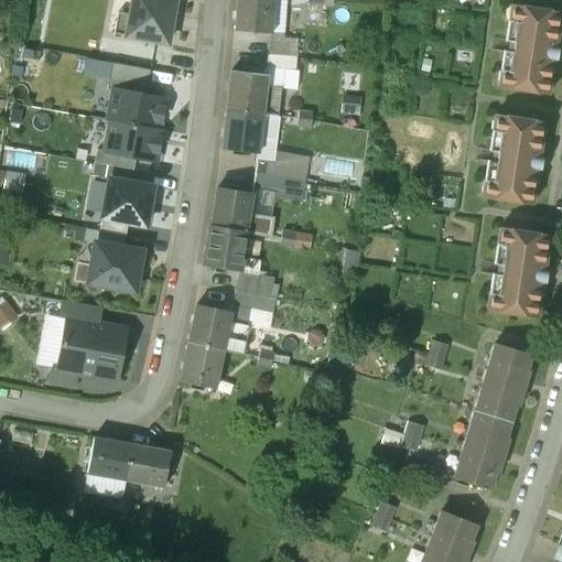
[(133,0),(127,34),(169,42),(176,0),(133,0)]
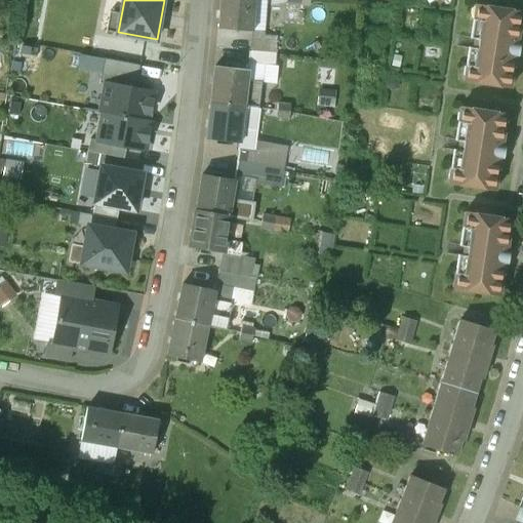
[(220,0),(219,28),(251,29),(253,0),(220,0)]
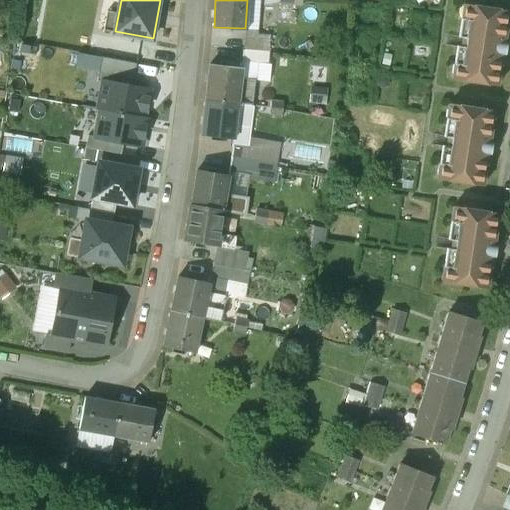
[(509,10),(464,2),(459,36),(462,37),(461,46),(457,45),(452,77),(497,85),(503,53),(506,53),(507,43),(504,42),(509,15),(509,10)]
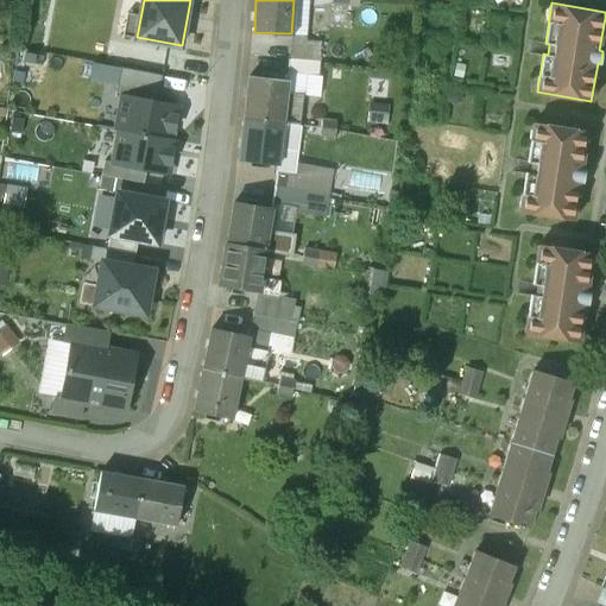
[(124,95),(159,101),(164,74),(121,65),(117,94),(124,95)]
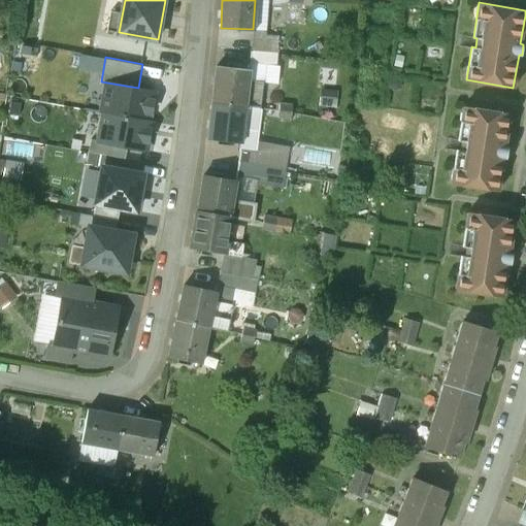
[(249,69),(217,65),(212,101),(244,104),(258,106),(261,79),(248,77),(249,69)]
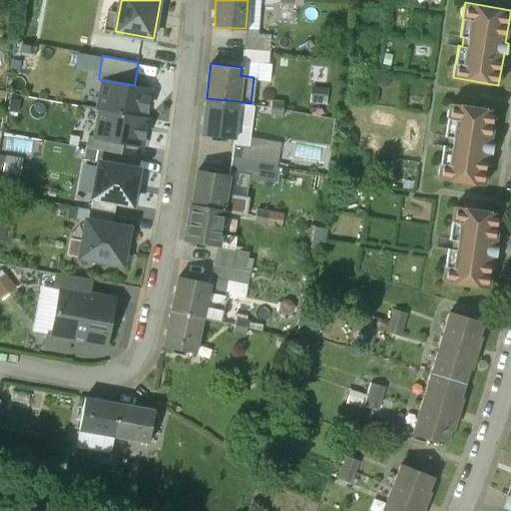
[(99,108),(149,117),(149,116),(146,116),(151,88),(134,85),(104,80),(99,108)]
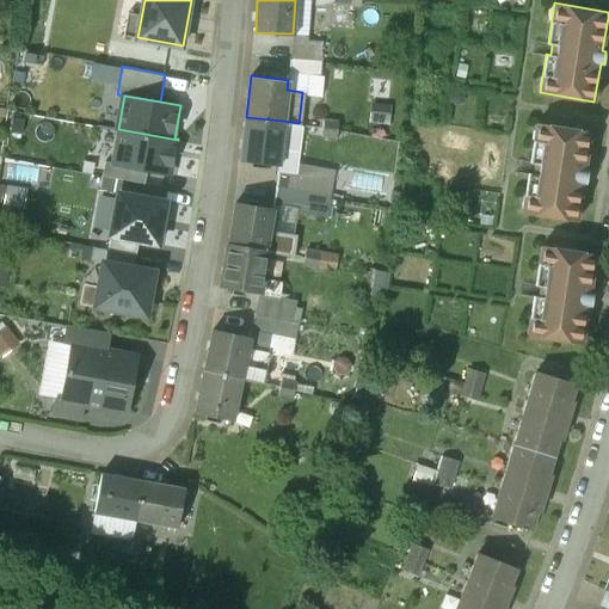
[(283,121),(246,117),(241,159),(278,162),(283,121)]
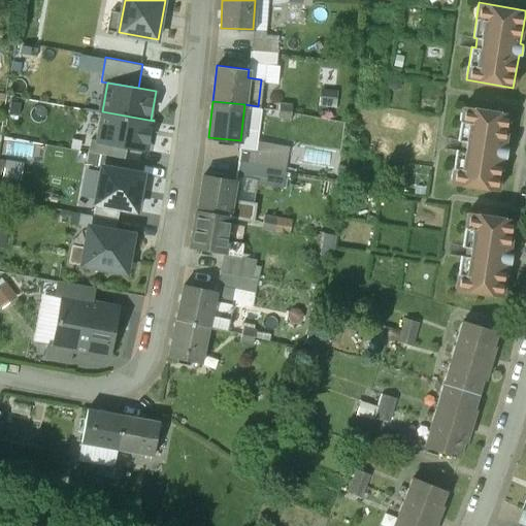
[(510,113),(463,106),(463,107),(470,108),(468,123),(461,122),(458,142),(462,143),(460,153),(457,153),(454,171),(463,173),(461,185),(452,184),(452,186),(499,193),(503,160),(507,160),(510,149),(505,149),(510,113)]
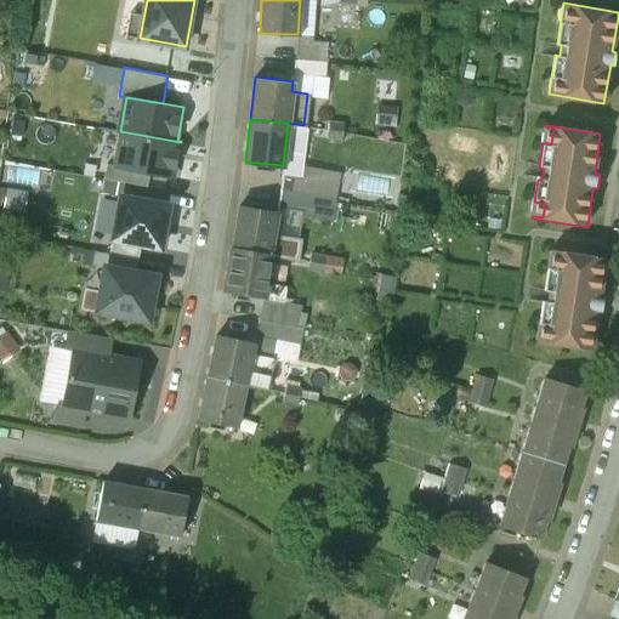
[(345,129),(328,126),(327,135),(344,137),(345,129)]
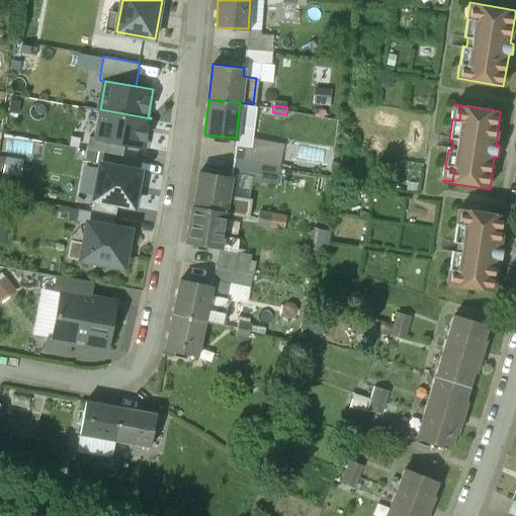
[(102,110),(97,137),(126,143),(145,147),(151,118),(100,109),(102,110)]
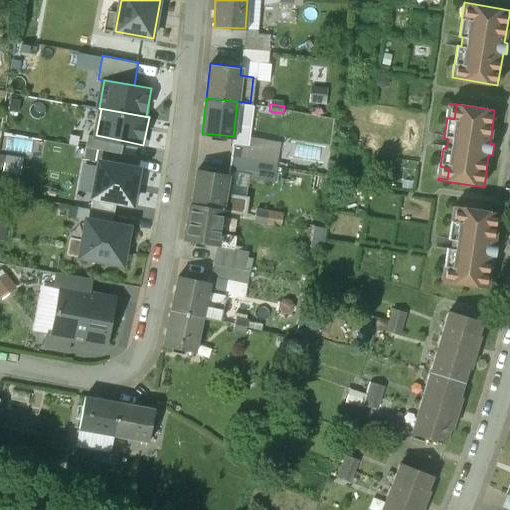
[(120,165),(125,141),(96,135),(89,134),(85,158),(100,161),(120,165)]
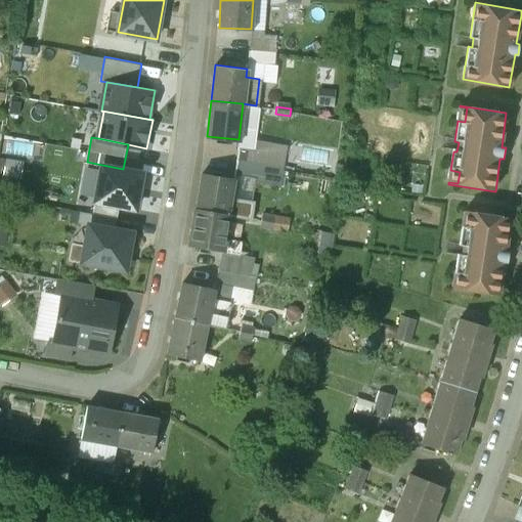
[(123,169),(102,165),(96,201),(136,208),(143,172),(123,169)]
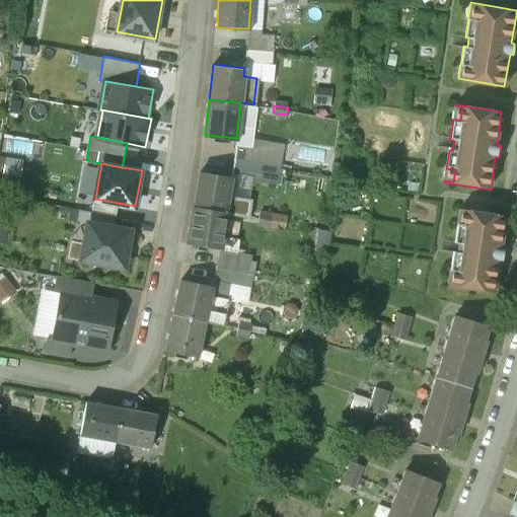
[(233,177),(201,172),(196,208),(228,213),(233,177)]
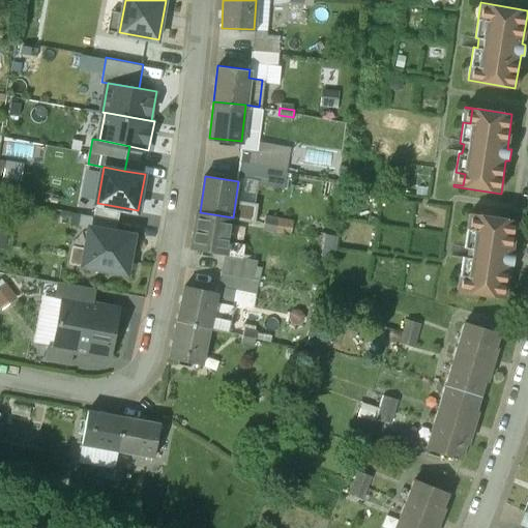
[(233,217),(200,212),(195,250),(227,255),(233,217)]
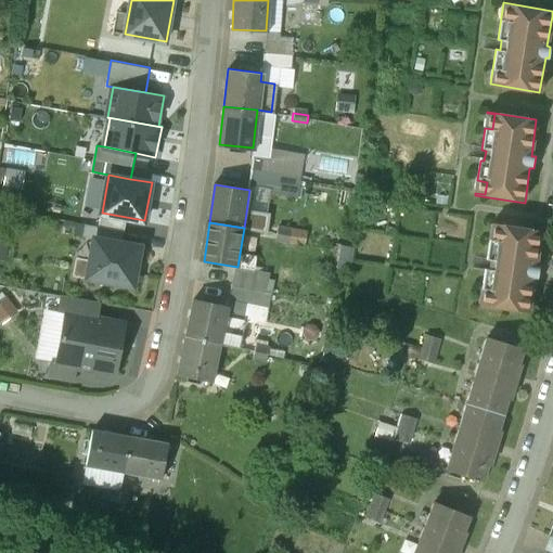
[(543,233),(493,224),(493,227),(502,228),(500,243),(490,242),(488,260),(492,261),(490,271),(486,271),(483,291),(491,292),(489,306),(480,304),(480,307),(530,314),(536,280),(539,281),(540,269),(538,269),(543,233)]
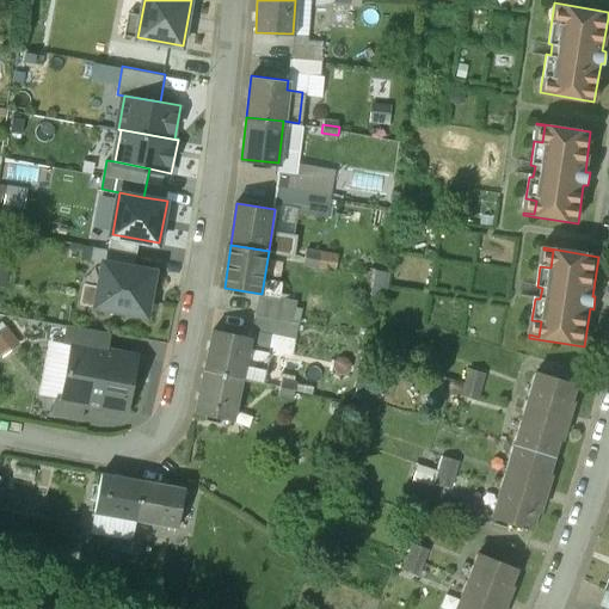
[(323,251),(308,248),(307,257),(321,259),(323,251)]
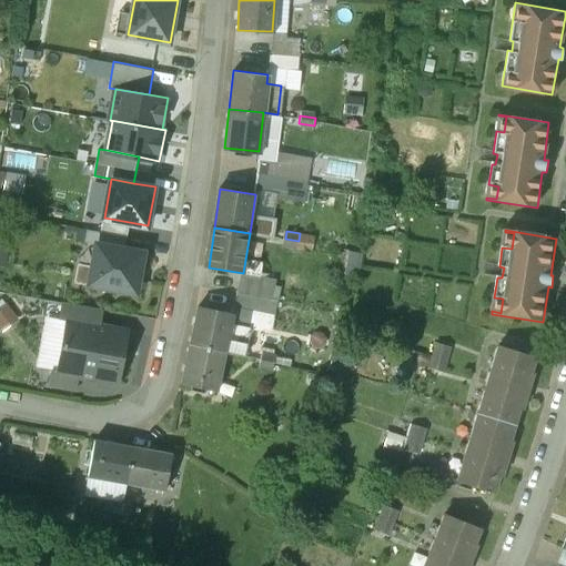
[(299,241),(285,239),(284,246),(297,249),(299,241)]
